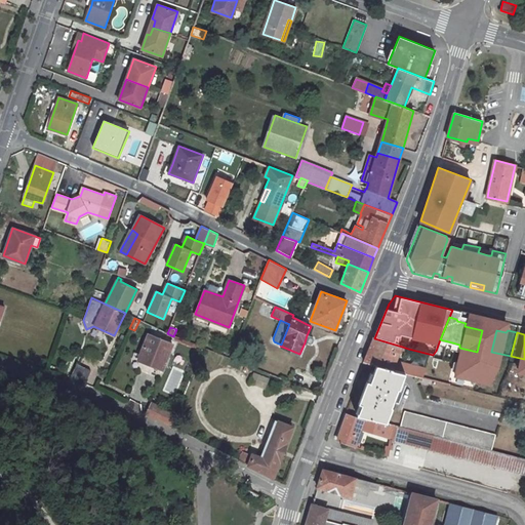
[(149,334),(137,360),(162,369),(172,344),(149,334)]
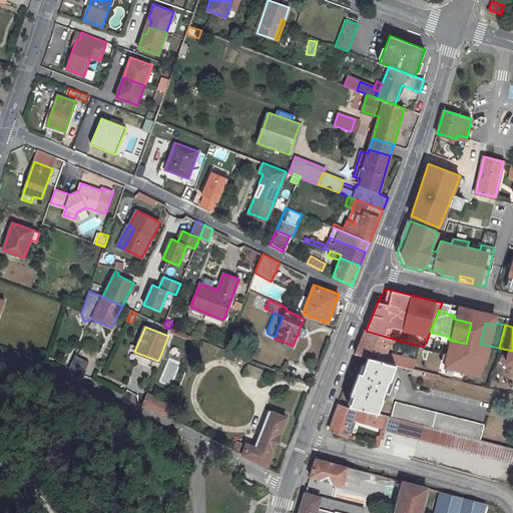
[(300,328),(298,335),(304,338),(307,337),(309,333),(307,330),(300,328)]
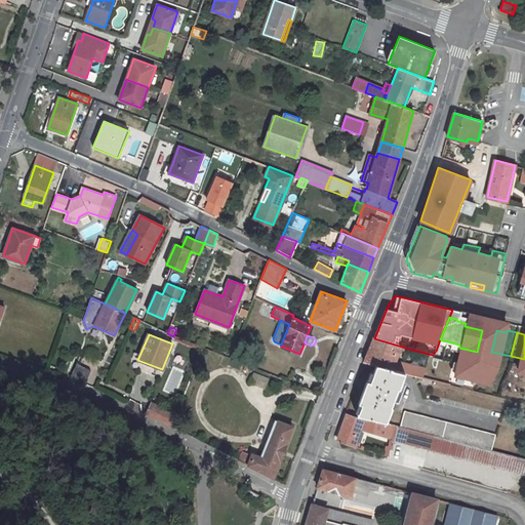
[(374,338),(363,363),(376,366),(405,373),(421,378),(425,368),(397,361),(400,350),(407,352),(408,349),(402,347),(374,338)]
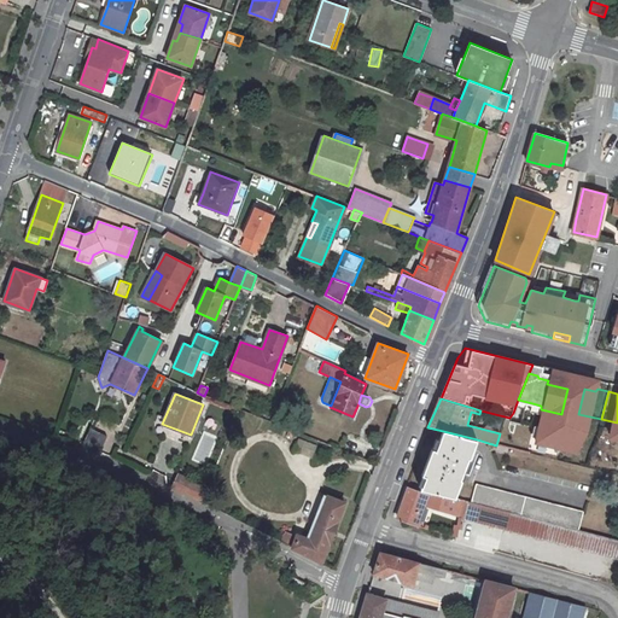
[(88,426),(79,447),(97,452),(105,433),(88,426)]
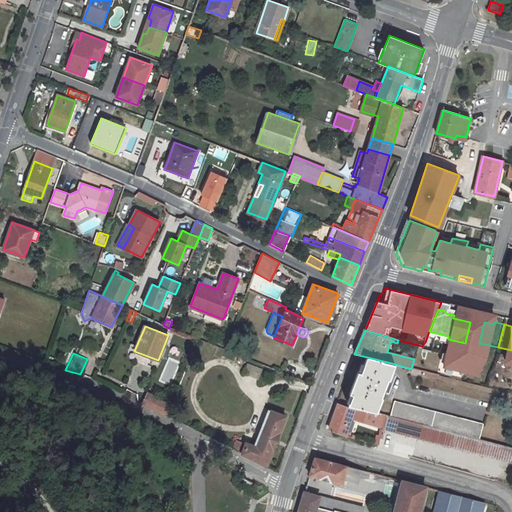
[(353,395),(349,406),(353,407),(376,412),(382,396),(388,379),(389,380),(395,364),(367,357),(361,374),(364,375),(356,396),(353,395)]
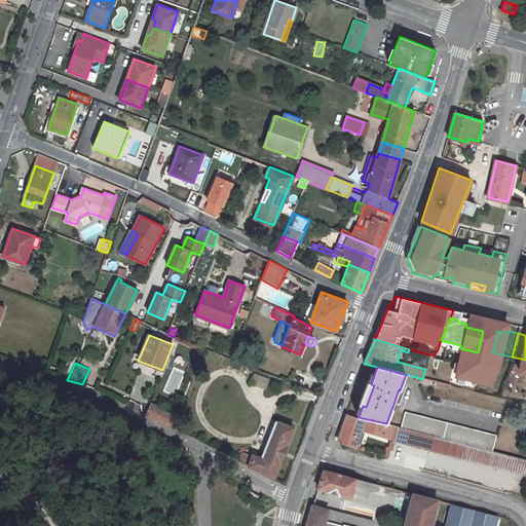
[(255,374),(252,383),(266,388),(269,380),(255,374)]
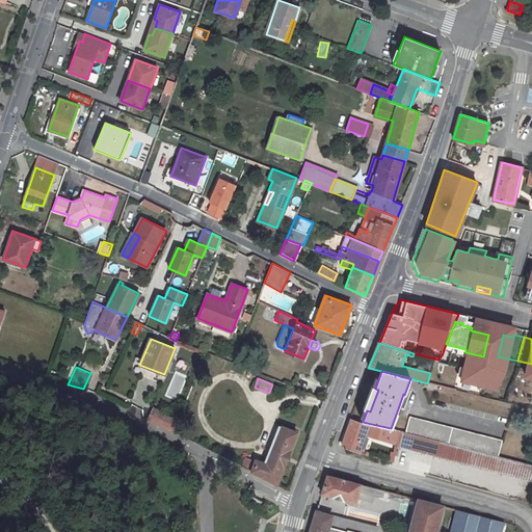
[(375,389),(367,410),(370,411),(378,390),(375,389)]
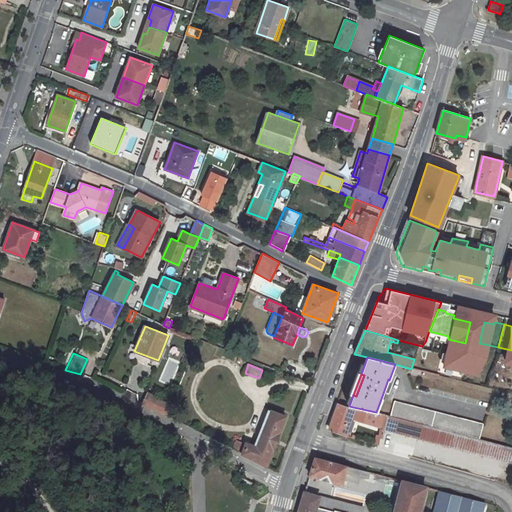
[(147,393),(142,404),(167,416),(171,405),(147,393)]
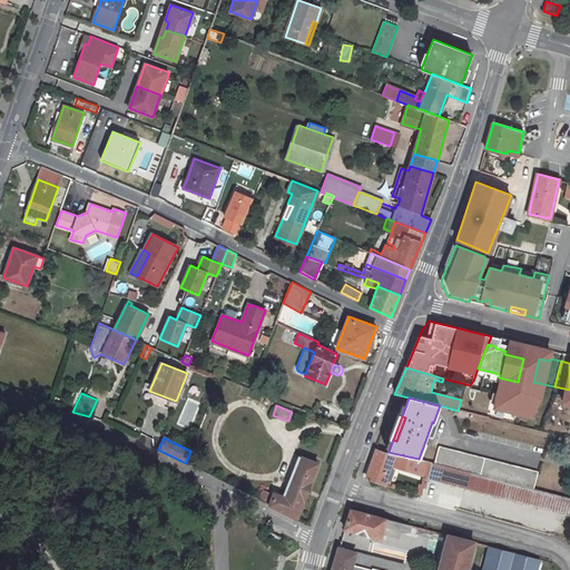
[(439,446),(434,463),(534,489),(538,472),(439,446)]
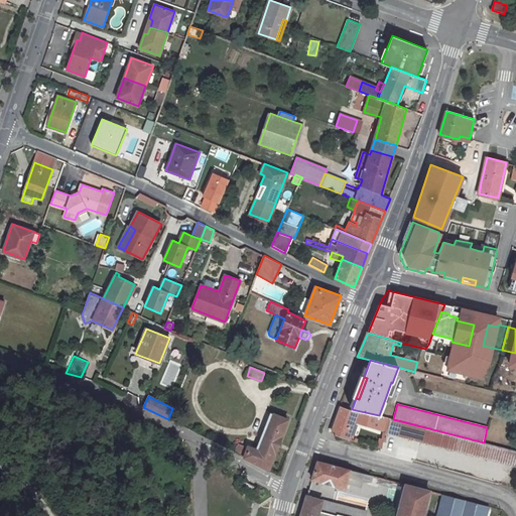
[(341,408),(333,433),(348,438),(354,421),(384,430),(388,417),(379,415),(356,410),(355,413),(341,408)]
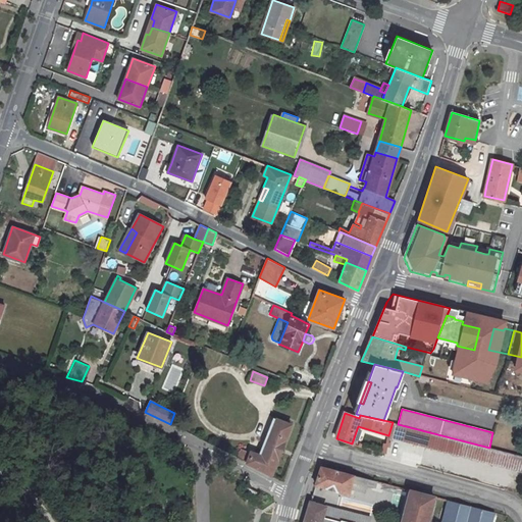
[(243,454),(241,459),(271,475),(291,424),(276,418),(261,456),(250,452),(248,457),(243,454)]
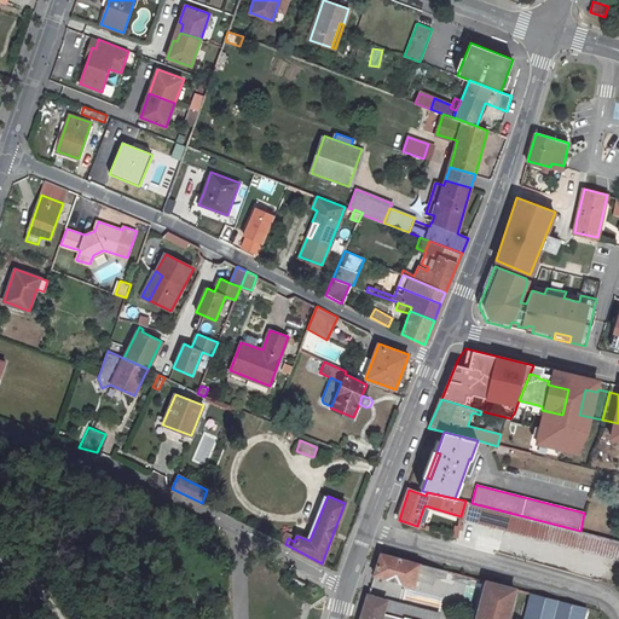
[(618,542),(468,504),(464,520),(618,560),(618,542)]
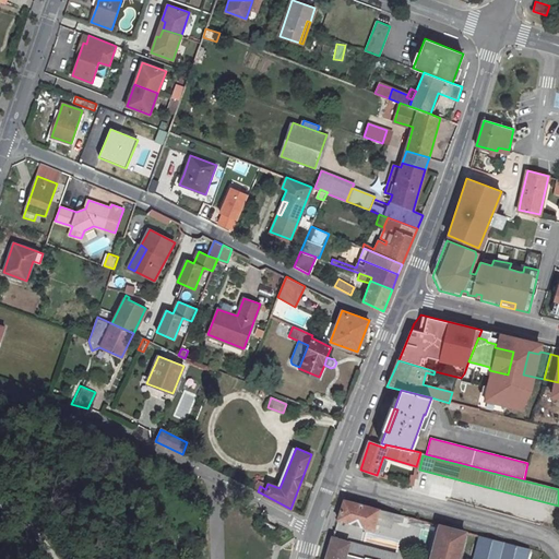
[(344,499),(337,519),(372,531),(375,523),(390,527),(393,518),(402,520),(403,515),(344,499)]
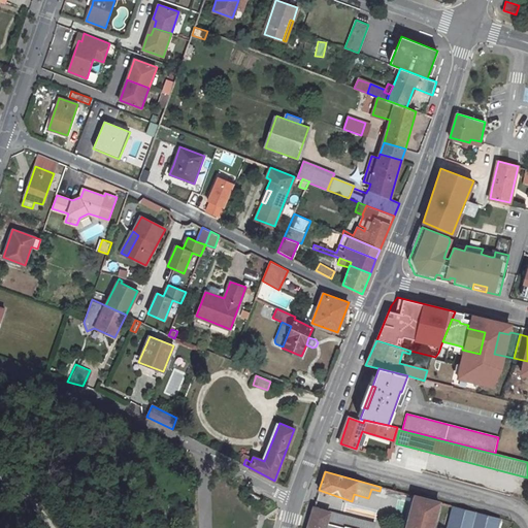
[(248,492),(245,496),(257,502),(260,498),(248,492)]
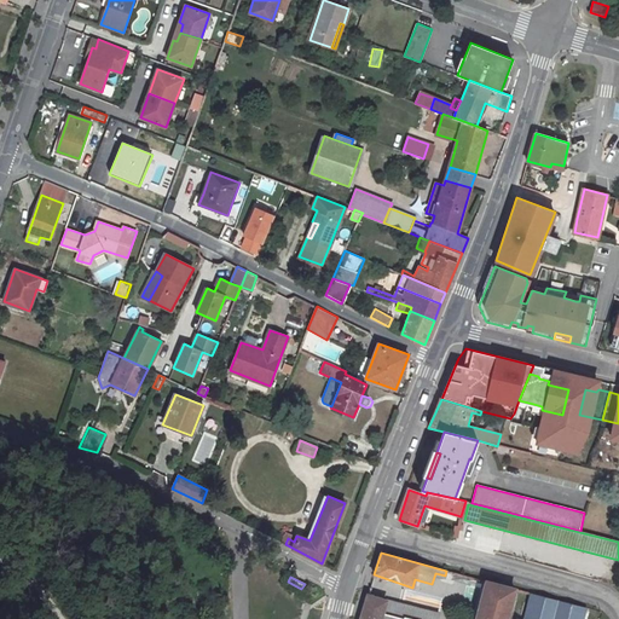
[(487,582),(476,618),(508,618),(516,589),(487,582)]
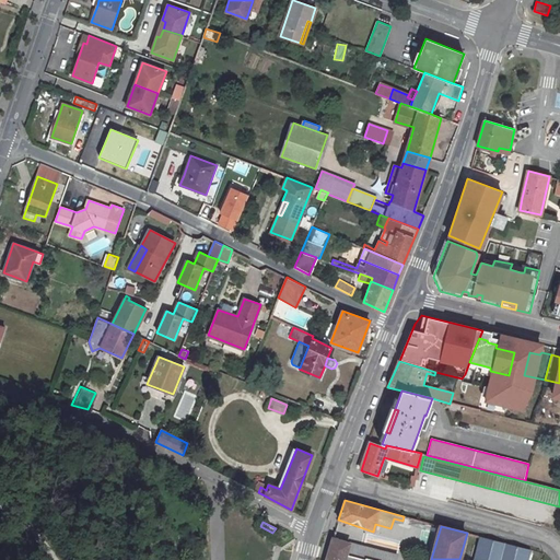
[(333,538),(329,548),(347,552),(350,544),(333,538)]
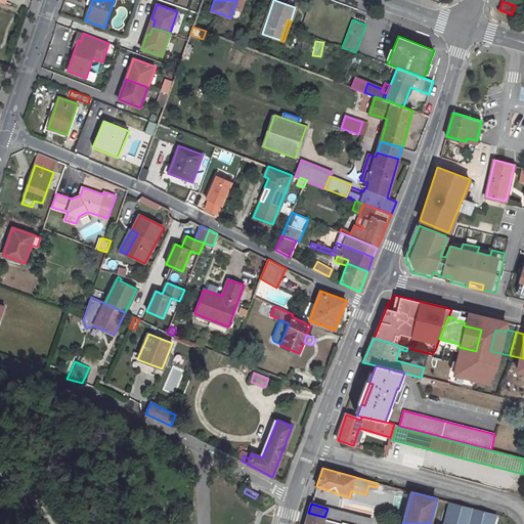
[(494,523),(497,514),(447,504),(442,523),(494,523)]
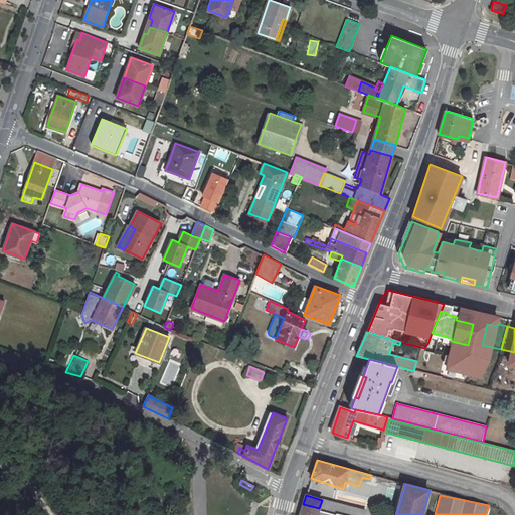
[(322,500),(319,508),(341,514),(363,514),(364,512),(322,500)]
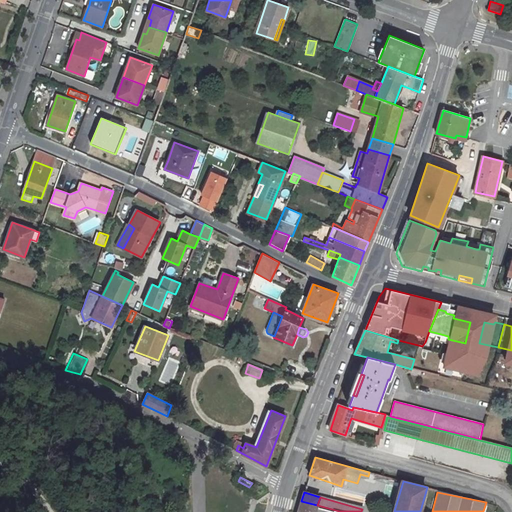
[(301,501),(297,511),(339,511),(317,505),(301,501)]
